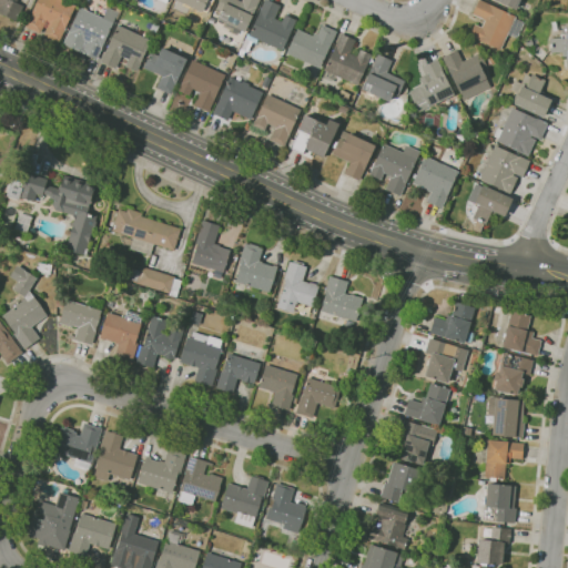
[(16,21),(0,13),(0,0),(17,0),(17,2),(22,6),(16,21)]
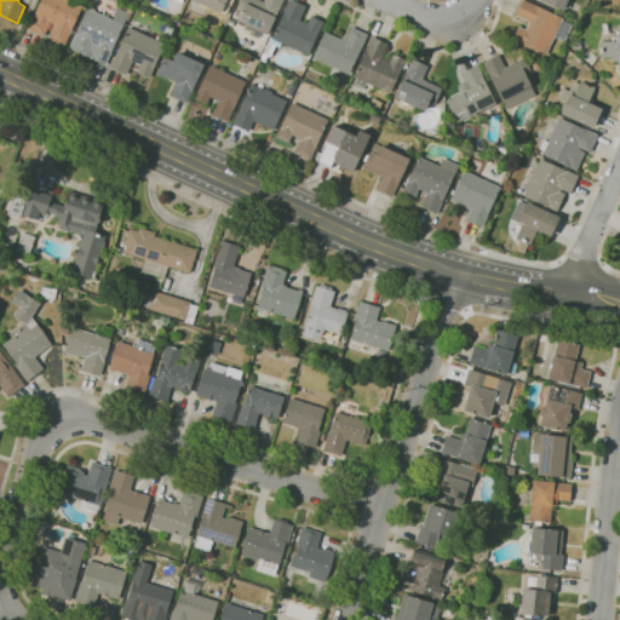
[(63,46),(46,39),(53,24),(50,23),(44,36),(27,28),(39,0),(68,0),(82,6),(63,46)]
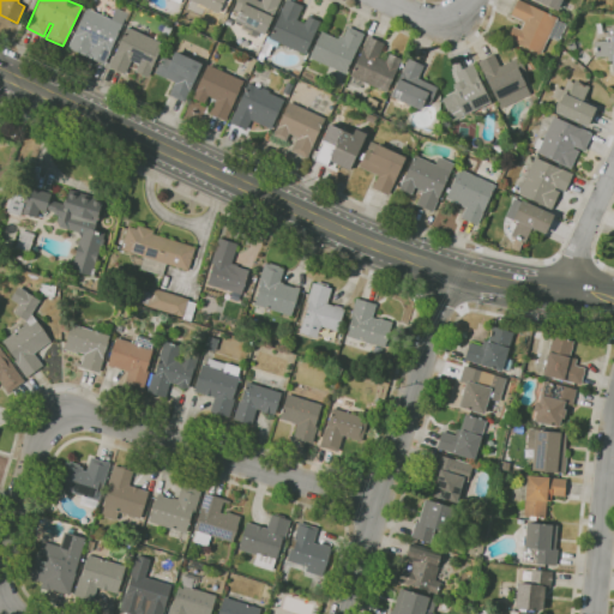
[(217,12),(190,0),(230,0),(228,7),(221,4),(217,12)]
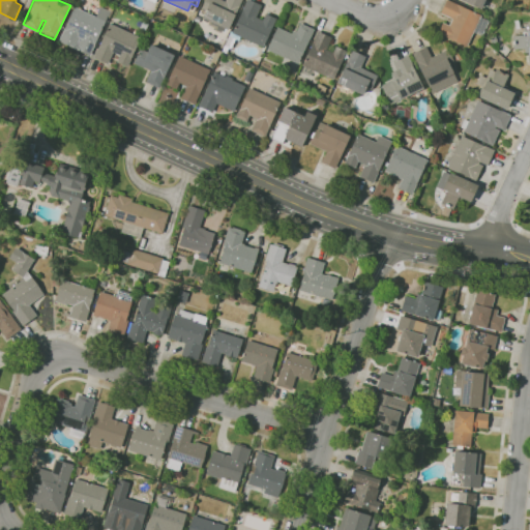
[(241,0),(229,30),(203,19),(207,10),(202,7),(205,0),(221,0),(225,2),(225,0),(241,0)]
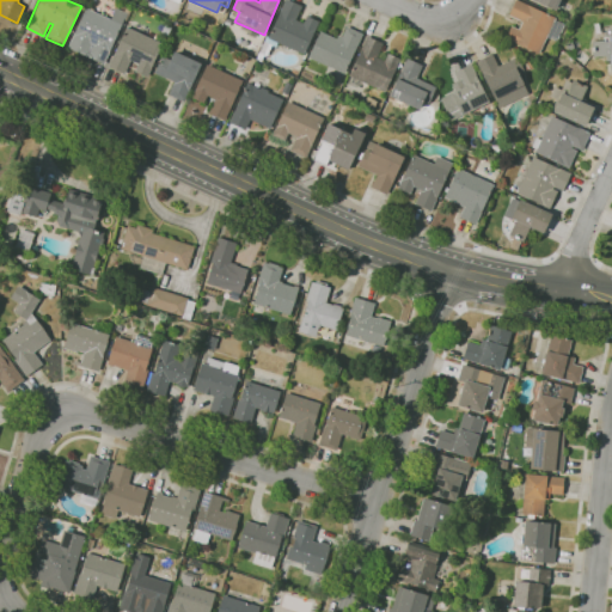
[(265,63),(256,59),(265,36),(269,37),(285,0),(288,0),(301,6),(295,19),(304,23),(306,16),(319,22),(314,32),(316,34),(311,44),(308,43),(304,55),(276,42),(275,47),(271,46),(267,56),(268,57),(265,63)]
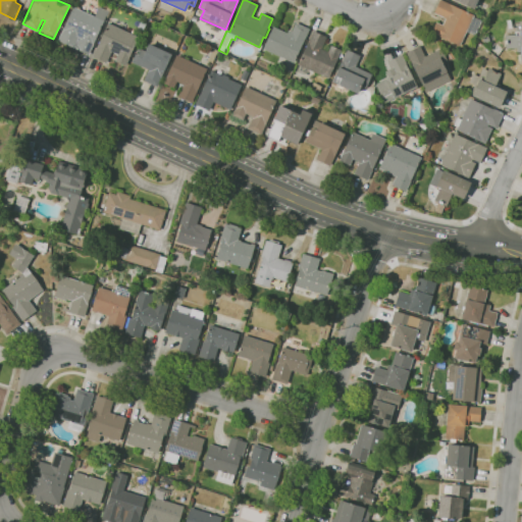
[(460,46),(431,33),(436,22),(442,25),(446,18),(433,13),(440,0),(474,15),(473,17),(481,21),(475,36),(466,32),(460,46)]
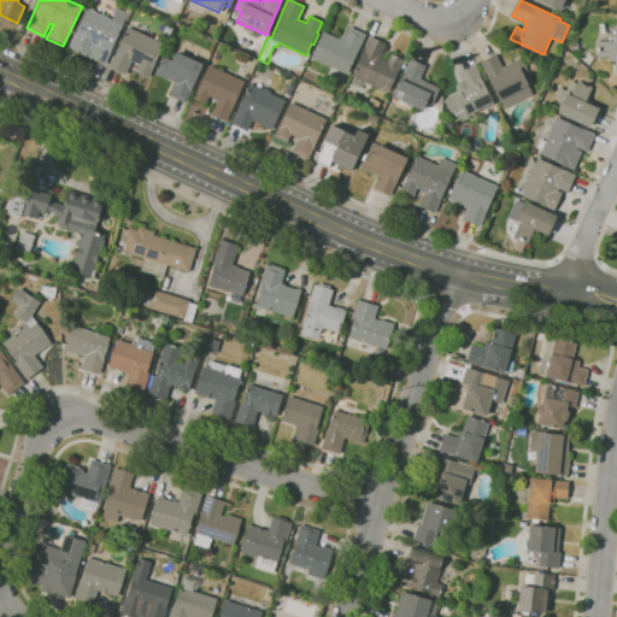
[(564,0),(560,10),(538,0),(564,0)]
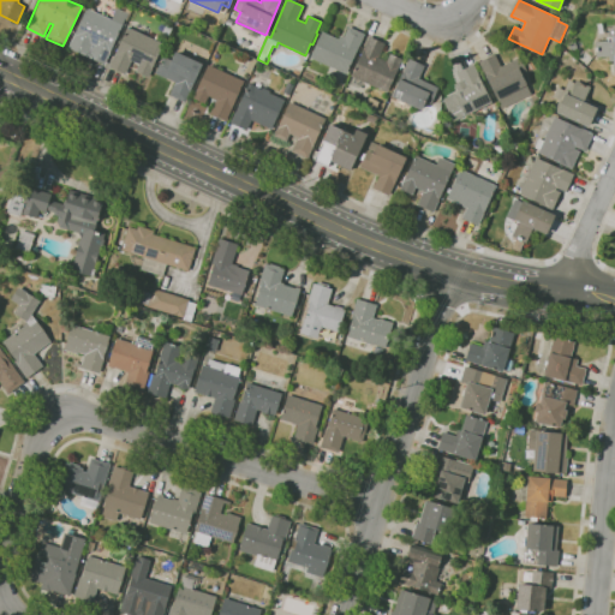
[(105,65),(67,48),(87,9),(89,9),(90,5),(95,12),(111,19),(117,7),(124,11),(126,7),(131,10),(127,18),(126,18),(105,65)]
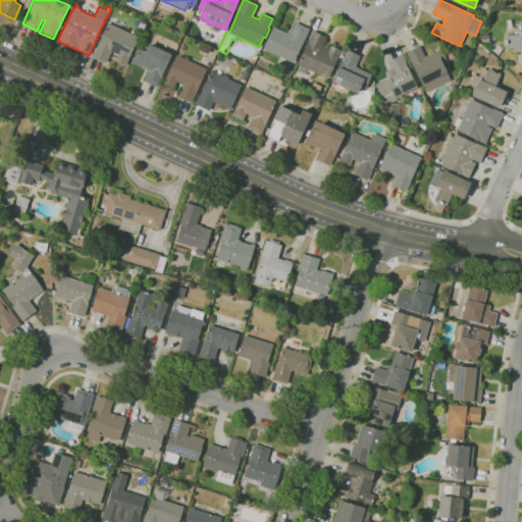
[(125,65),(115,61),(118,54),(111,51),(106,63),(92,57),(108,22),(139,37),(125,65)]
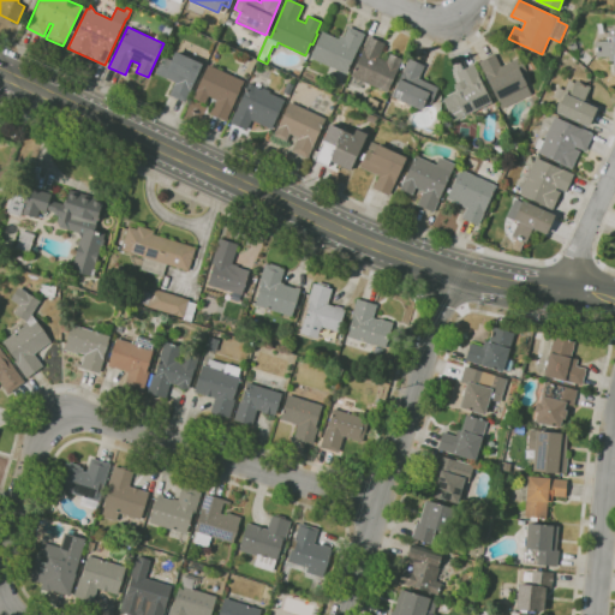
[(346,73),(309,57),(320,34),(321,35),(322,33),(339,40),(340,36),(344,37),(348,27),(364,34),(346,73)]
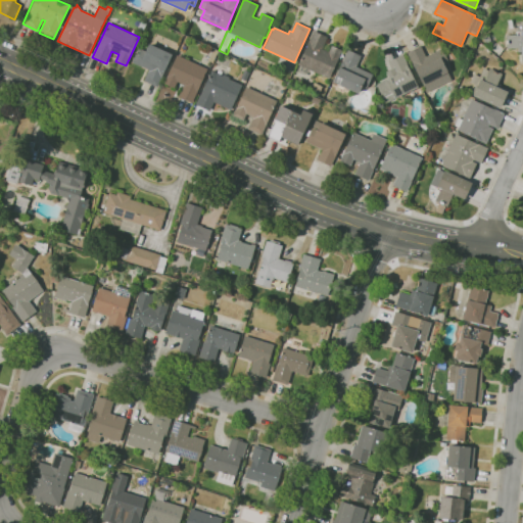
[(522,59),(521,60),(521,51),(518,51),(518,48),(507,49),(506,36),(517,35),(517,32),(519,32),(519,31),(522,30),(522,59)]
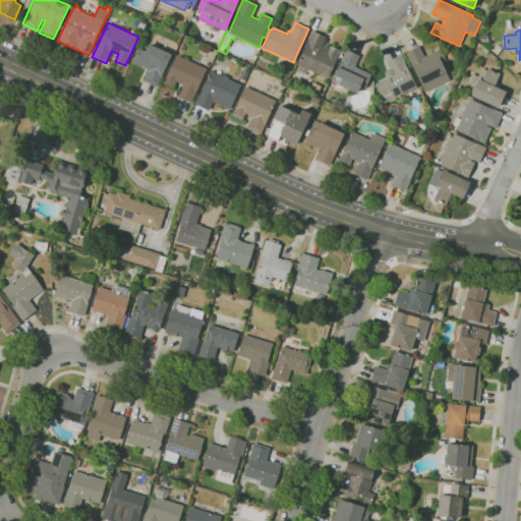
[(328,78),(306,69),(303,75),(295,71),(298,65),(297,65),(312,31),(326,37),(321,49),(327,52),(330,45),(341,50),(328,78)]
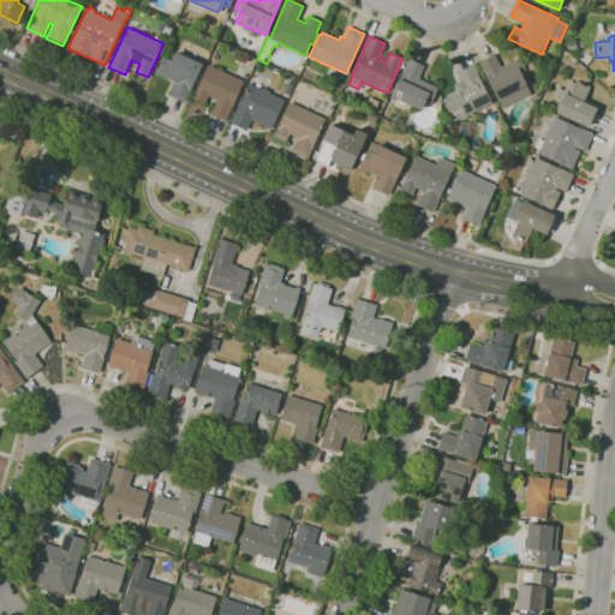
[(571,52),(567,43),(574,41),(577,49),(571,52)]
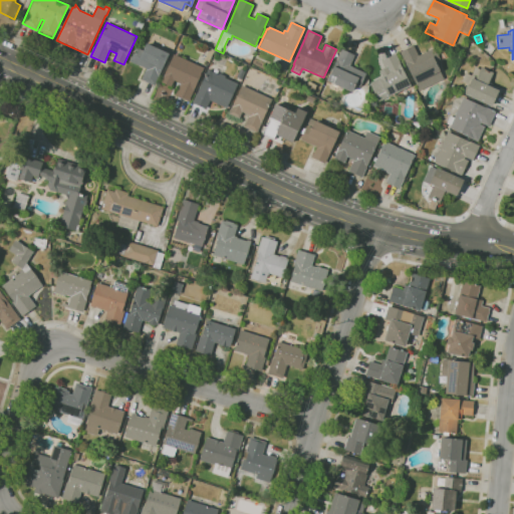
[(155,85),(142,79),(146,69),(131,61),(137,47),(144,50),(147,43),(170,53),(155,85)]
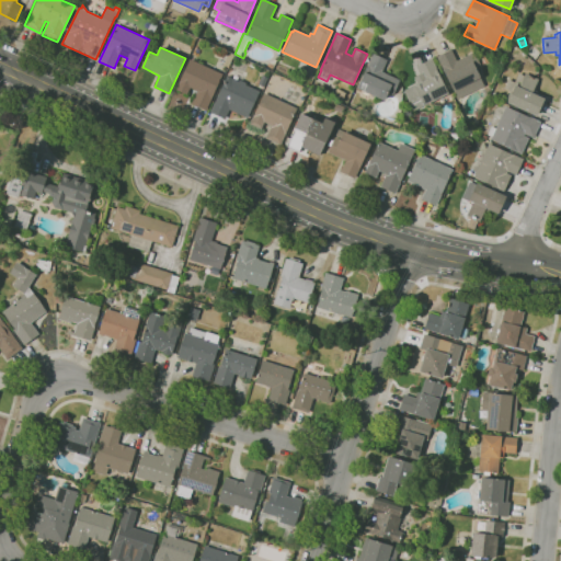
[(458,100),(454,91),(436,57),(450,49),(456,60),(473,52),(481,67),(476,69),(484,87),(458,100)]
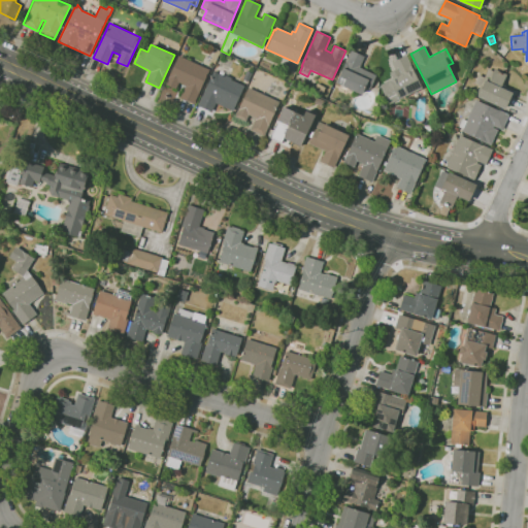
[(361,95),(335,83),(351,51),(364,58),(360,67),(376,74),(373,79),(377,80),(374,87),(371,86),(369,90),(365,87),(361,95)]
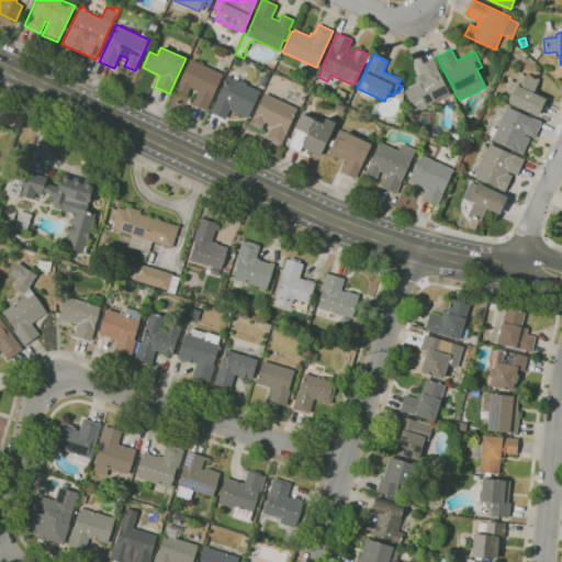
[(483,65),(478,57),(484,54),(489,62),(483,65)]
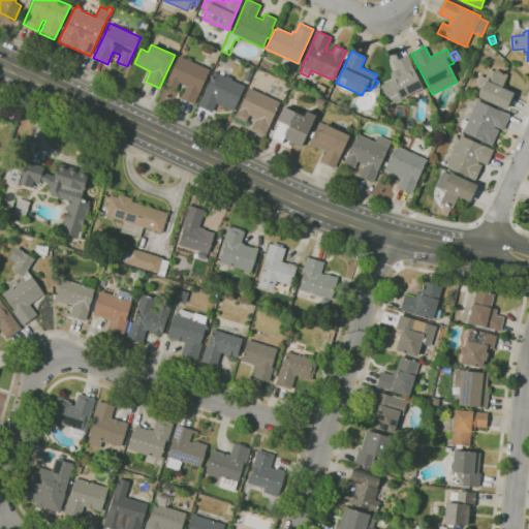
[(390,104),(380,86),(394,79),(391,72),(397,69),(393,62),(407,55),(414,69),(413,69),(423,88),(390,104)]
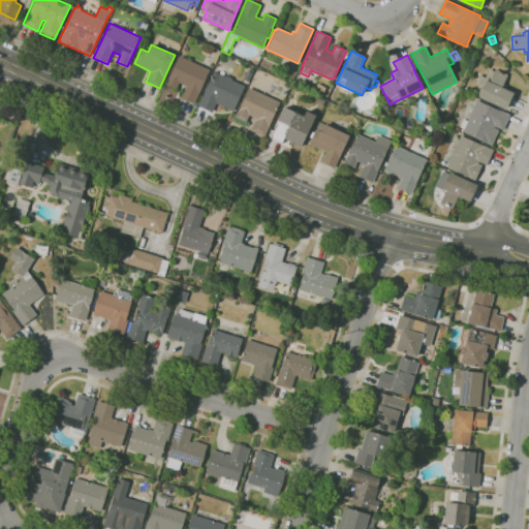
[(194,104),(181,98),(186,86),(179,83),(176,89),(165,85),(179,56),(210,70),(194,104)]
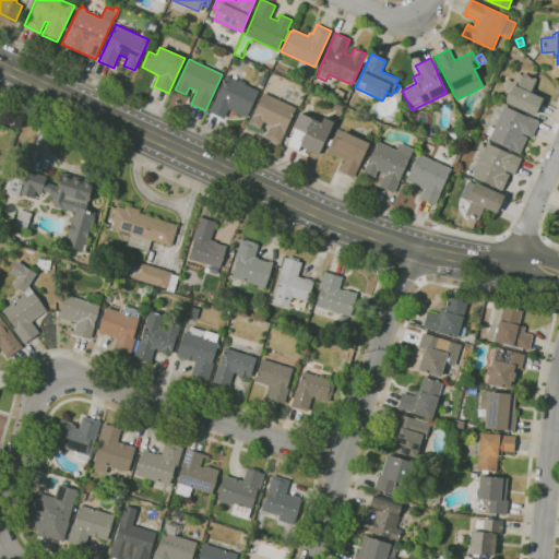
[(535,116),(506,103),(507,100),(504,99),(509,91),(502,87),(507,79),(512,82),(516,73),(522,75),(523,73),(536,79),(532,90),(535,92),(534,94),(543,98),(535,116)]
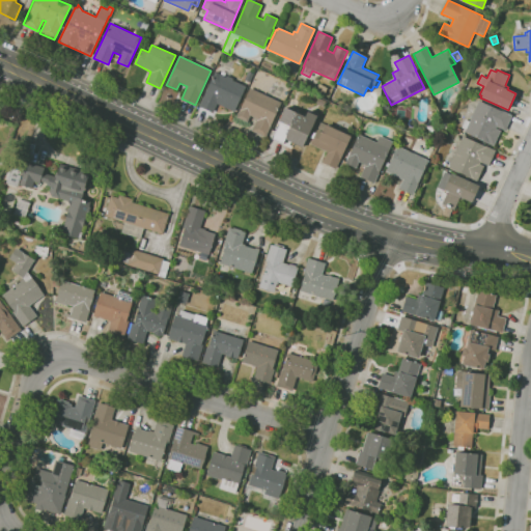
[(213,113),(199,107),(215,72),(225,77),(226,76),(232,79),(232,80),(246,86),(234,112),(217,104),(213,113)]
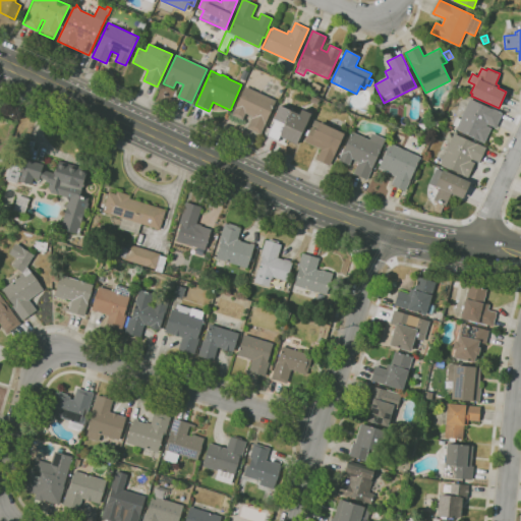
[(244,80),(239,78),(243,70),(248,72),(244,80)]
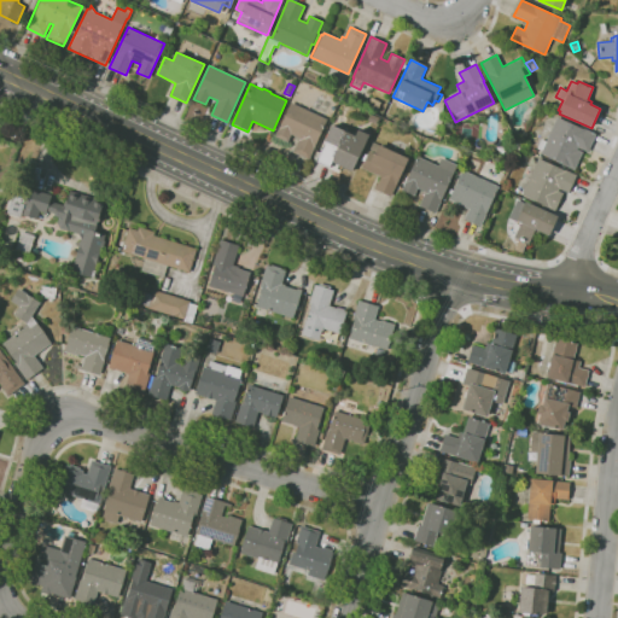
[(380,112),(367,106),(371,98),(384,105),(380,112)]
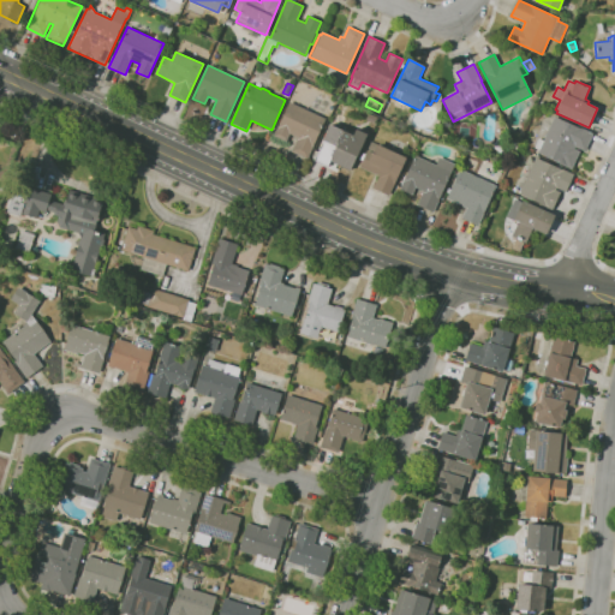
[(308,159),(291,151),(298,138),(290,135),(286,142),(274,136),(290,102),(326,119),(308,159)]
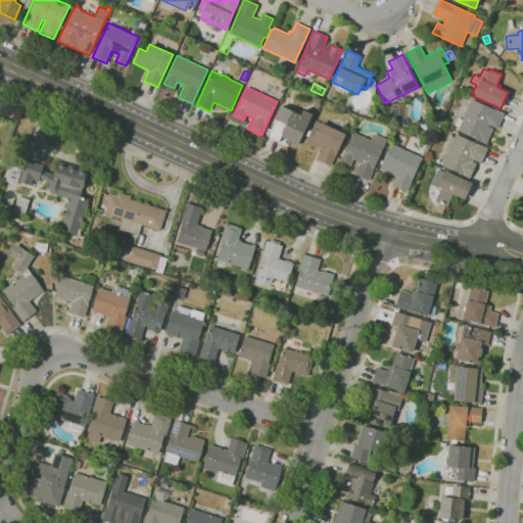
[(319,105),(311,102),(313,96),(321,99),(319,105)]
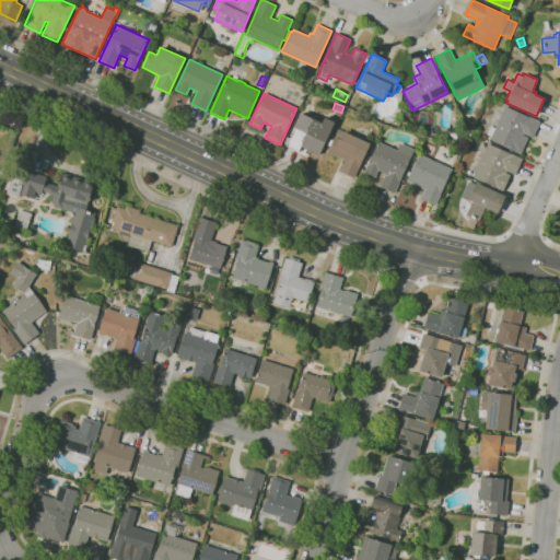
[(520,154),(509,149),(510,149),(489,139),(491,137),(486,135),(490,126),(494,128),(504,106),(527,117),(527,116),(539,121),(533,138),(523,133),(523,136),(527,138),(520,154)]
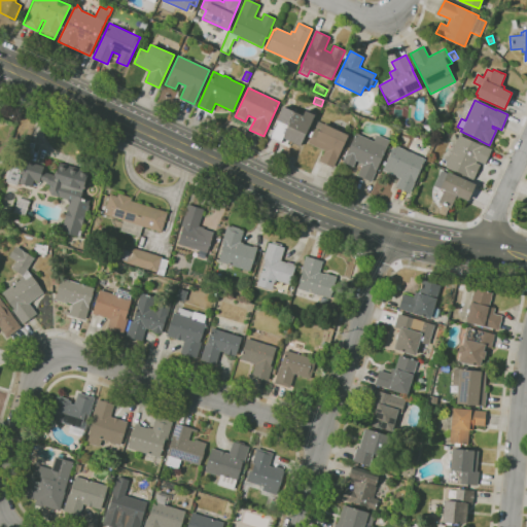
[(384,114),(377,114),(378,101),(385,101),(384,114)]
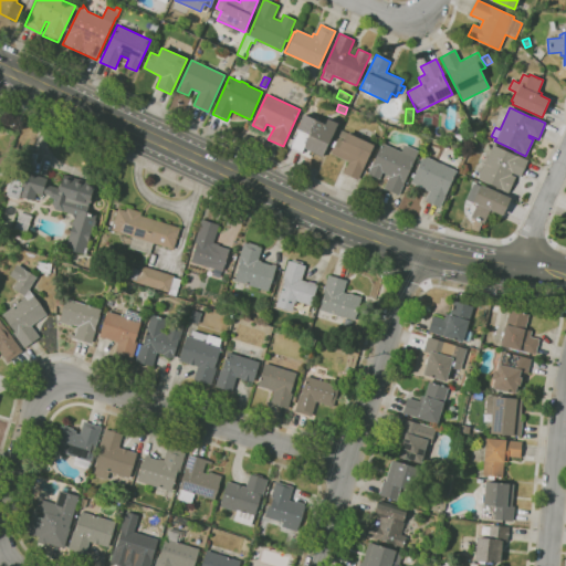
[(302,154),(289,147),(304,114),(326,124),(328,118),(338,123),(323,156),(304,148),(302,154)]
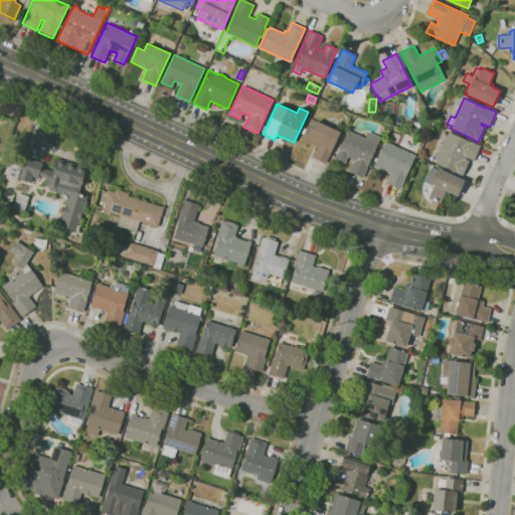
[(418,129),(411,122),(418,115),(425,122),(418,129)]
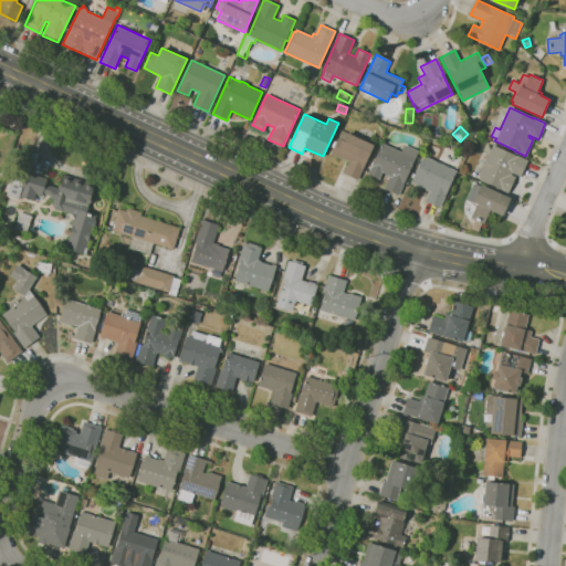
[(358,180),(344,174),(348,163),(331,154),(337,138),(343,140),(343,139),(338,137),(342,130),(347,133),(346,133),(374,145),(358,180)]
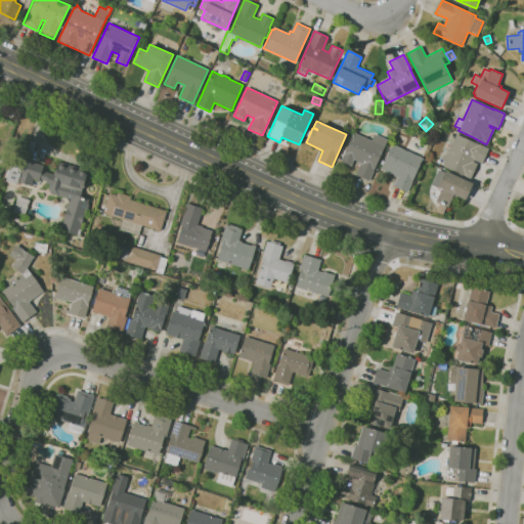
[(368,181),(355,174),(360,163),(354,160),(351,166),(340,162),(354,132),(372,140),(375,134),(388,140),(373,171),(374,171),(368,181)]
